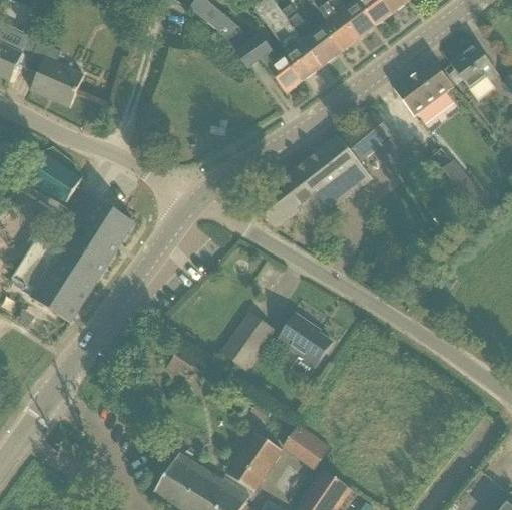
[(246,37),(239,26),(207,0),(195,0),(190,6),(225,36),(248,67),(262,58),(287,93),(305,80),(285,54),(278,59),(257,30),(246,37)]
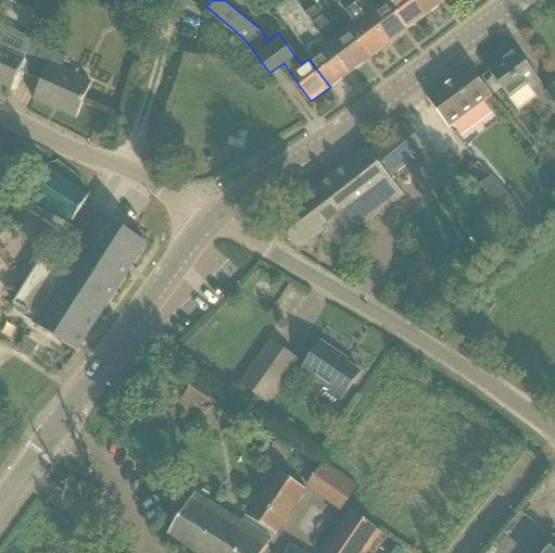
[(349,72),(313,23),(294,0),(284,0),(275,7),(312,57),(308,59),(330,87),(349,72)]
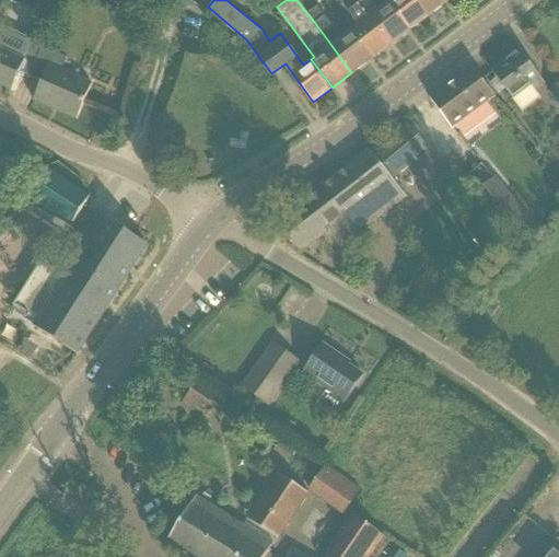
[(340,0),(358,24),(351,30),(349,31),(370,59),(389,45),(356,0),(340,0)]
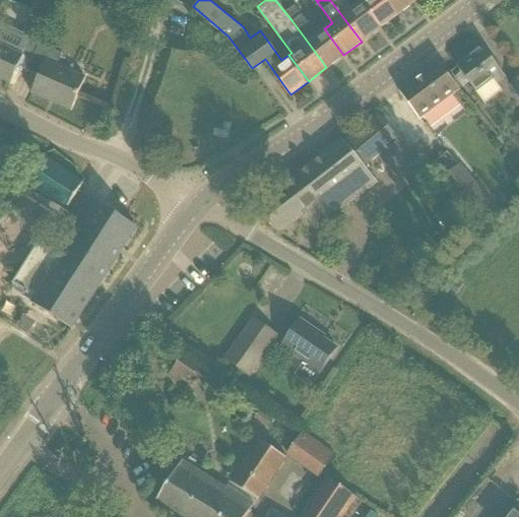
[(330,0),(362,42),(380,27),(361,2),(359,3),(351,8),(345,0),(330,0)]
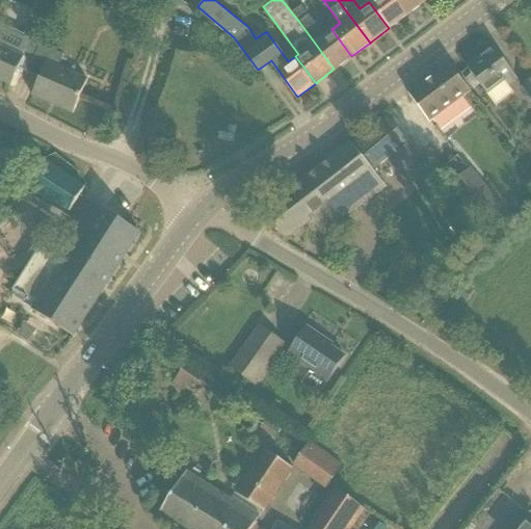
[(389,28),(407,15),(395,0),(371,0),(369,2),(389,28)]
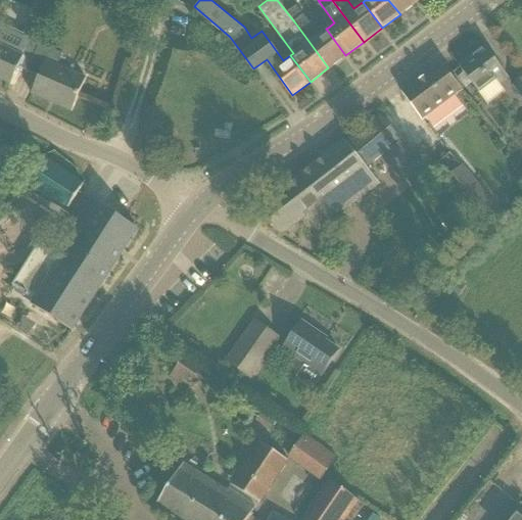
[(388,0),(400,14),(418,1),(417,0),(388,0)]
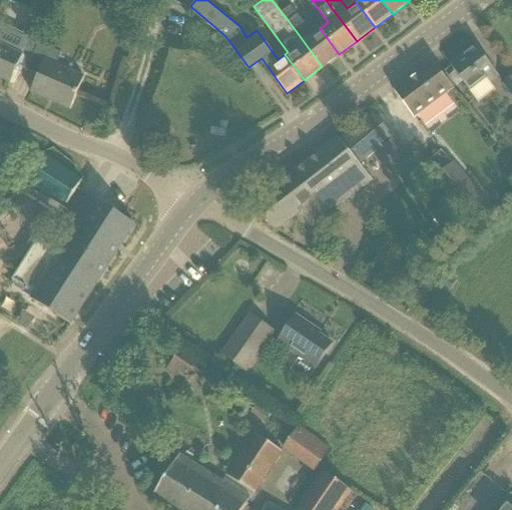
[(291,4),(281,11),(289,21),(322,66),(339,54),(320,28),(319,29),(313,26),(307,19),(304,21),(296,10),(291,4)]
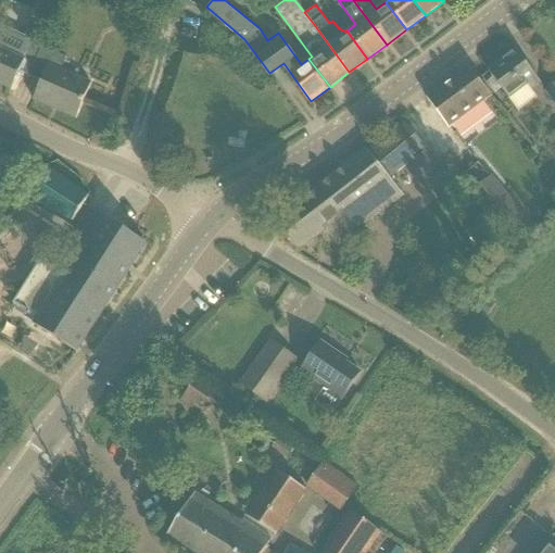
[(0,82),(12,88),(21,70),(30,74),(41,46),(42,46),(48,29),(54,14),(38,8),(26,35),(0,23),(0,82)]
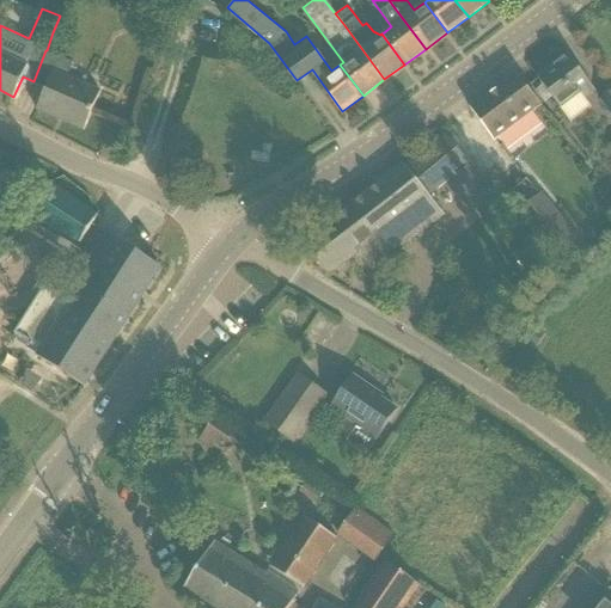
[(85,128),(101,90),(69,75),(74,62),(46,50),(34,81),(46,87),(37,108),(85,128)]
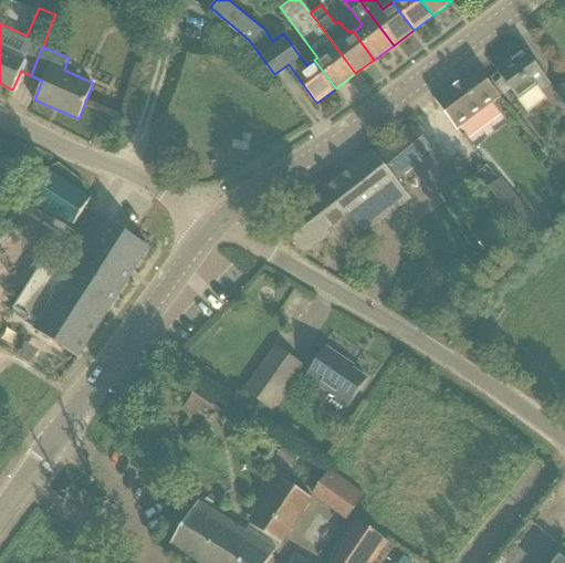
[(541,90),(551,82),(525,49),(498,70),(519,98),(537,84),(541,90)]
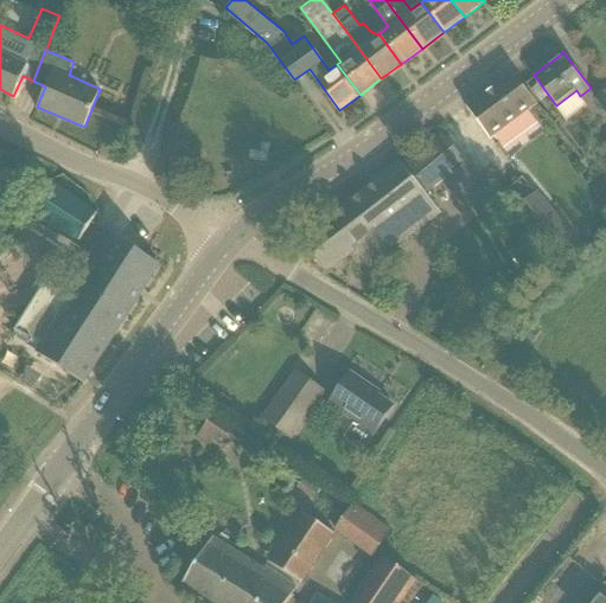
[(490,136),(536,103),(511,70),(466,104),(490,136)]
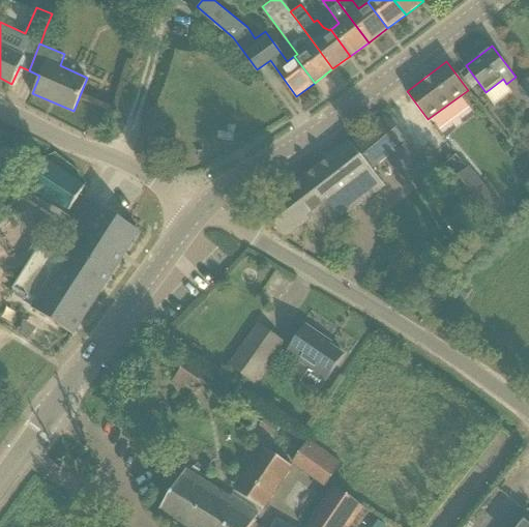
[(528,77),(520,84),(528,96),(528,77)]
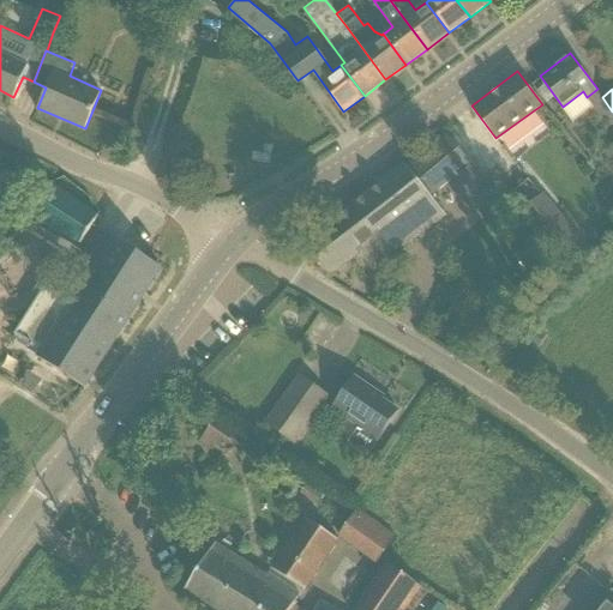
[(406,163),(302,243),(329,275),(331,273),(350,258),(360,249),(371,263),(386,251),(390,257),(446,212),(430,192),(455,173),(486,213),(503,200),(466,153),(449,133),(408,167),(406,163)]
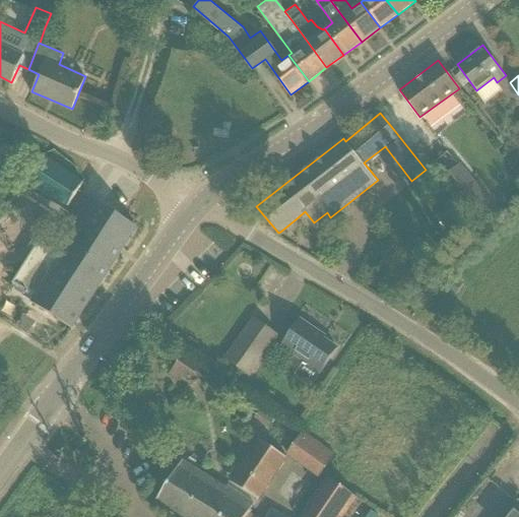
[(68,204),(83,181),(41,153),(24,180),(51,197),(52,194),(68,204)]
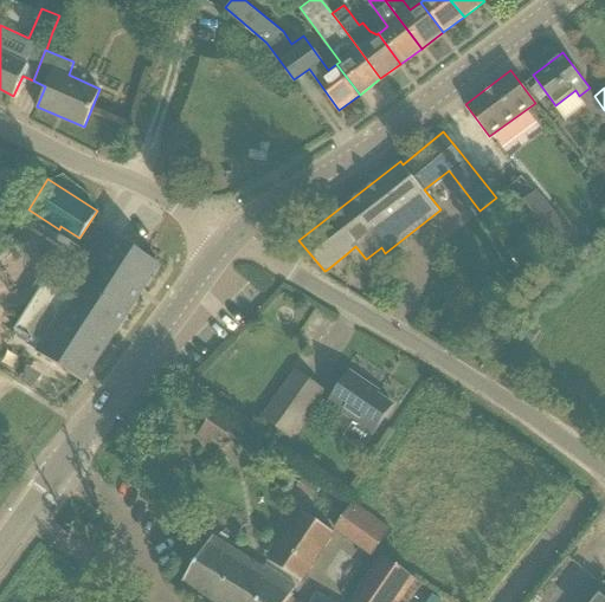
[(536,192),(514,211),(559,265),(581,246),(536,192)]
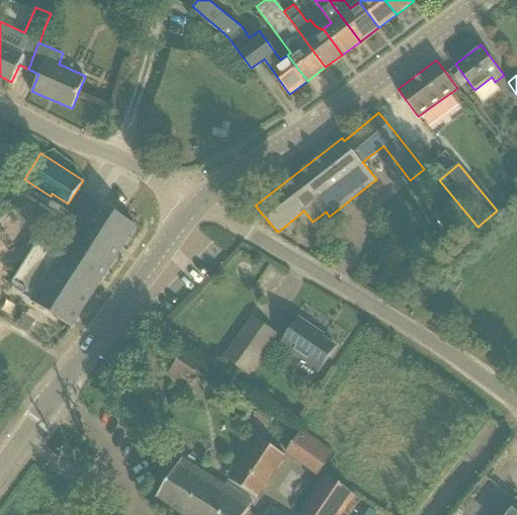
[(40,239),(14,280),(36,294),(32,301),(72,326),(103,274),(118,251),(120,248),(136,224),(97,199),(63,253),(40,239)]
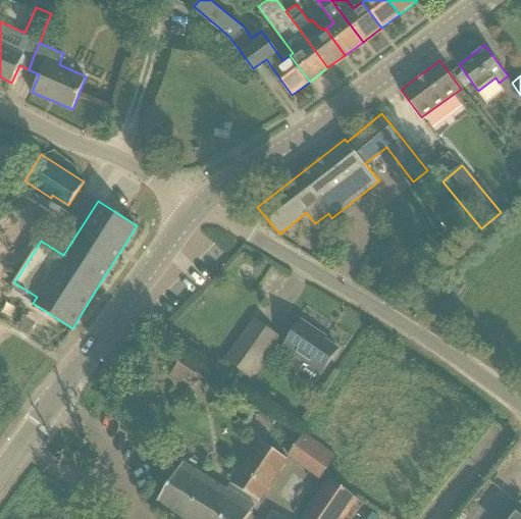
[(251,375),(278,334),(255,318),(227,359),(251,375)]
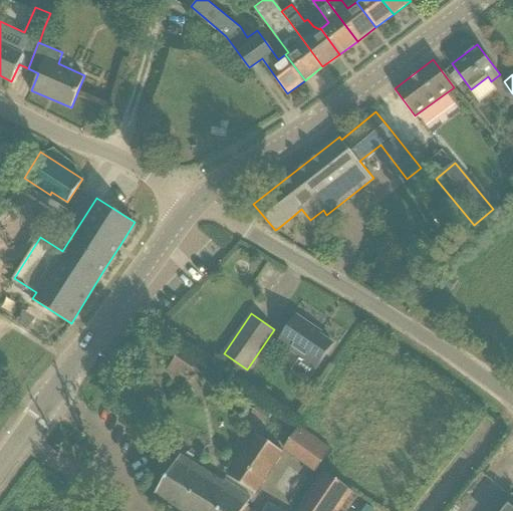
[(317,366),(334,342),(316,329),(317,327),(297,314),(279,340),(303,356),(305,354),(318,363),(316,365),(317,366)]
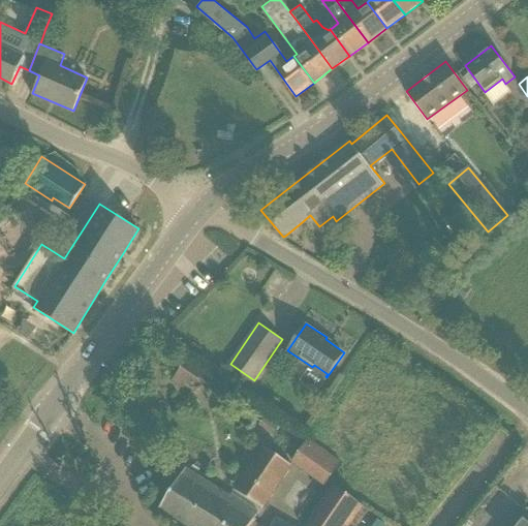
[(185,359),(172,379),(181,385),(194,365),(185,359)]
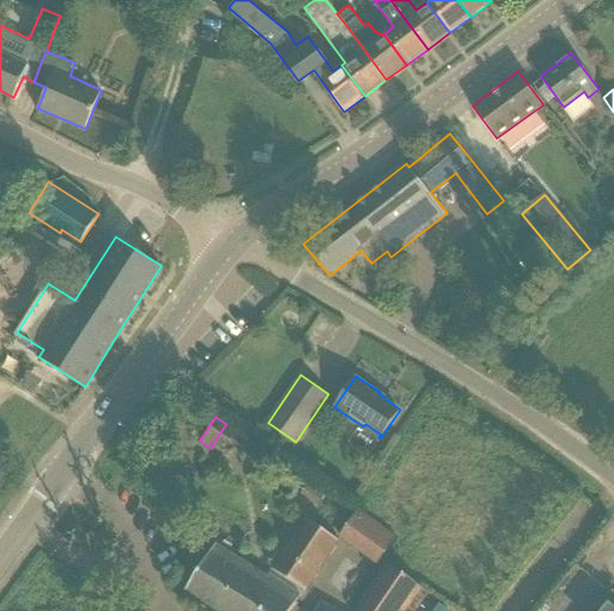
[(319,499),(327,484),(310,475),(302,491),(319,499)]
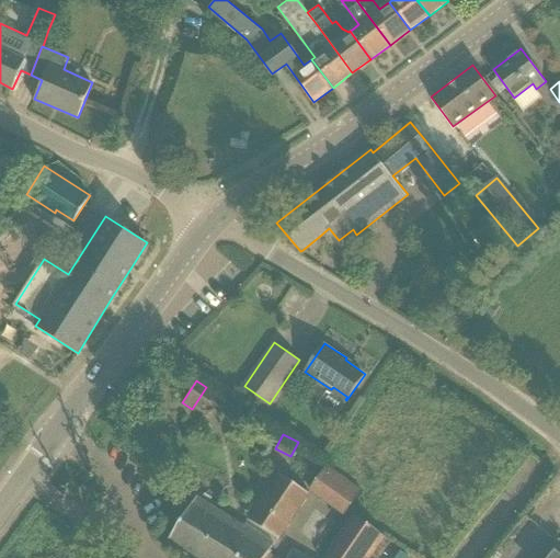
[(310,487),(345,512),(362,489),(327,464),(310,487)]
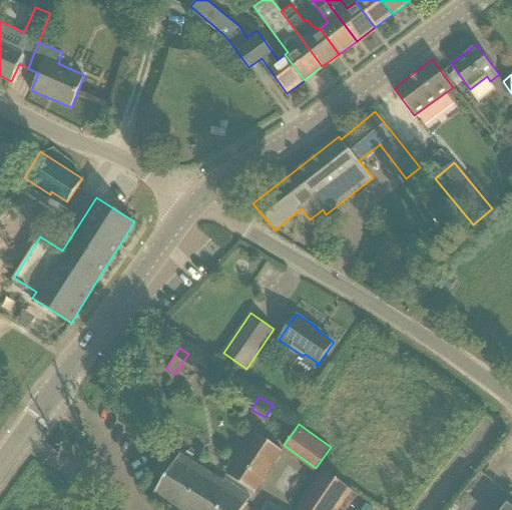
[(254,491),(283,449),(254,431),(226,473),(254,491)]
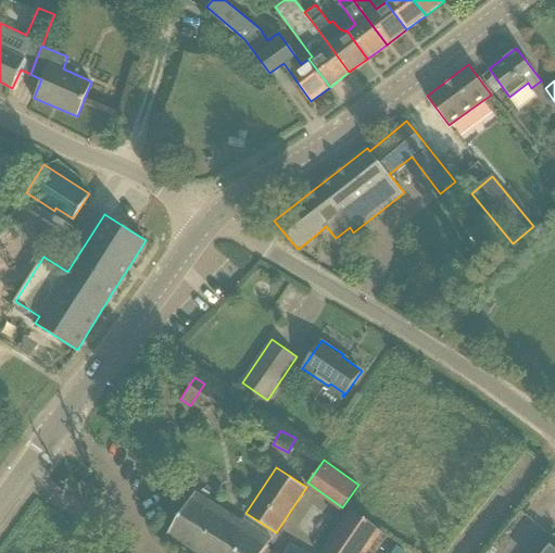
[(196,491),(167,533),(198,552),(261,552),(272,538),(251,525),(219,506),(196,491)]
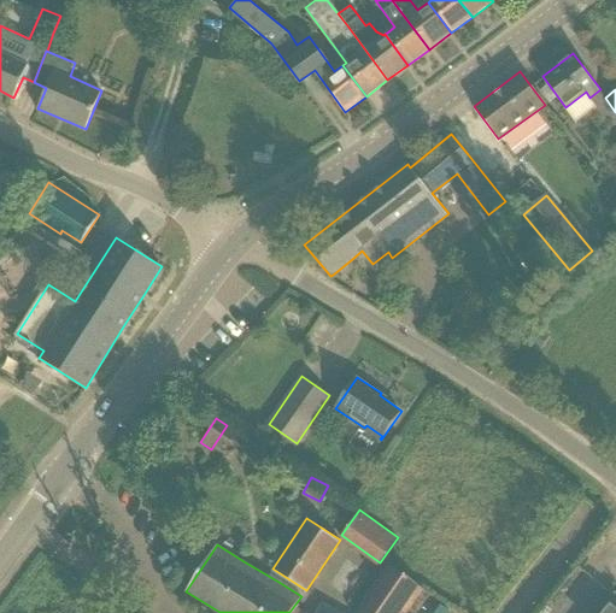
[(388,564),(356,609),(359,612),(404,612),(422,587),(394,567),(388,564)]
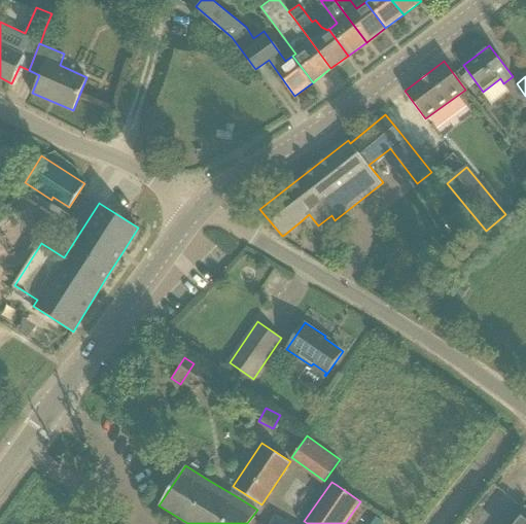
[(525,511),(515,523),(525,523),(525,511)]
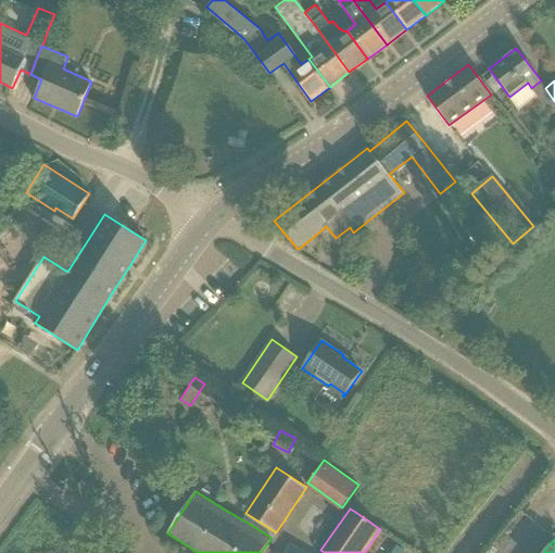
[(307,552),(291,543),(285,552),(307,552)]
